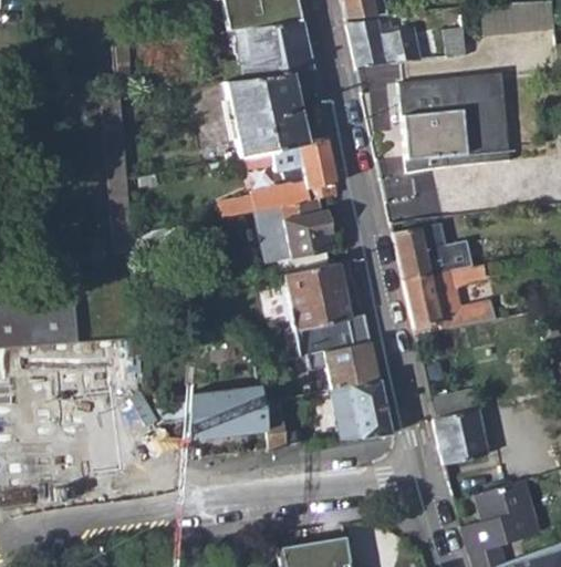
[(302,21),(297,0),(221,0),(228,31),(246,29),(302,21)]
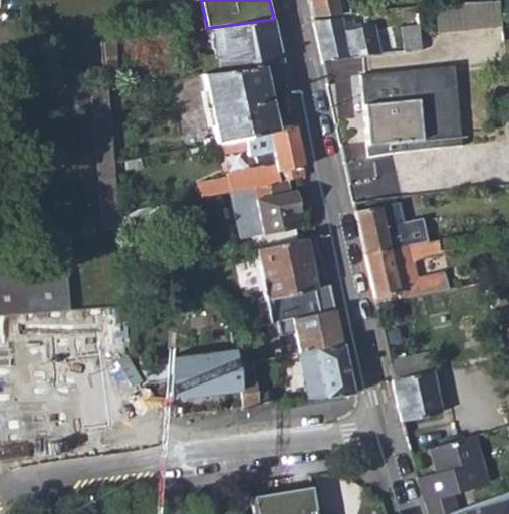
[(312,0),(316,16),(353,12),(349,0),(312,0)]
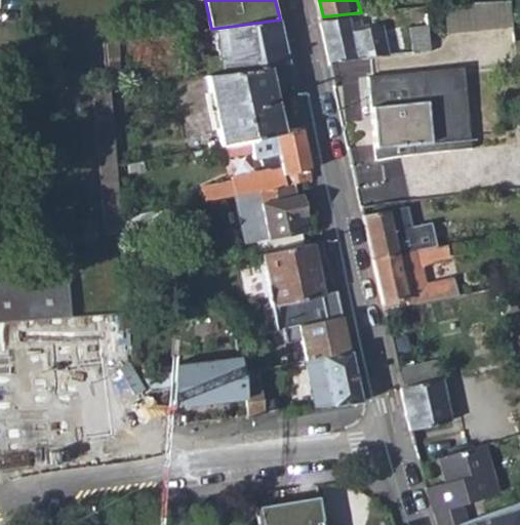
[(452,32),(517,26),(514,0),(491,0),(449,4),(452,32)]
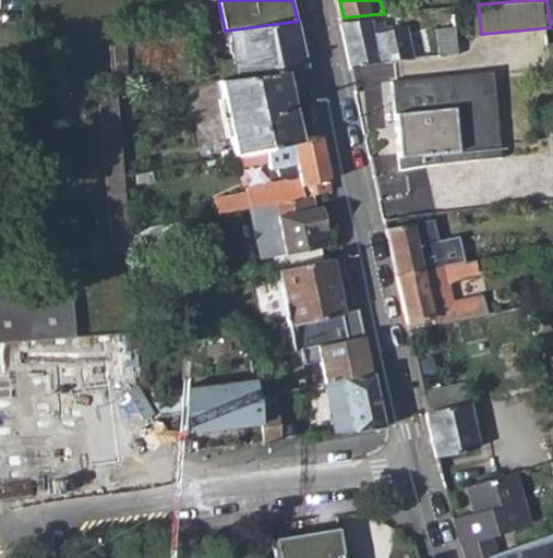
[(345,24),(353,64),(397,60),(391,28),(388,28),(386,20),(375,23),(374,21),(345,24)]
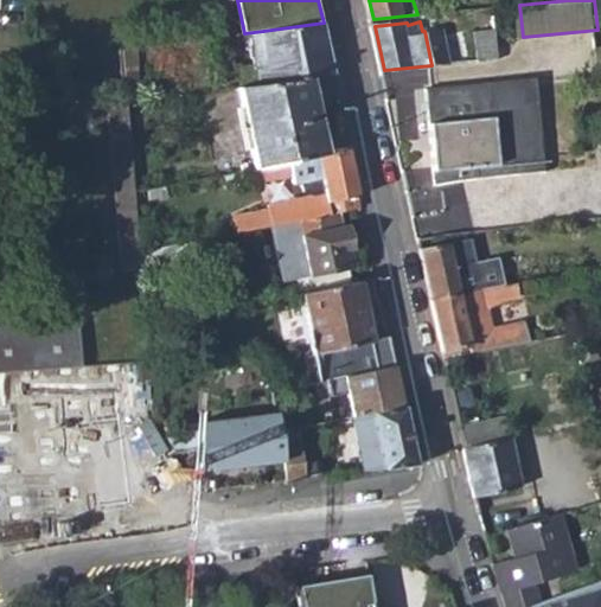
[(334,75),(324,23),(263,31),(268,58),(269,68),(260,69),(261,84),(311,77),(334,75)]
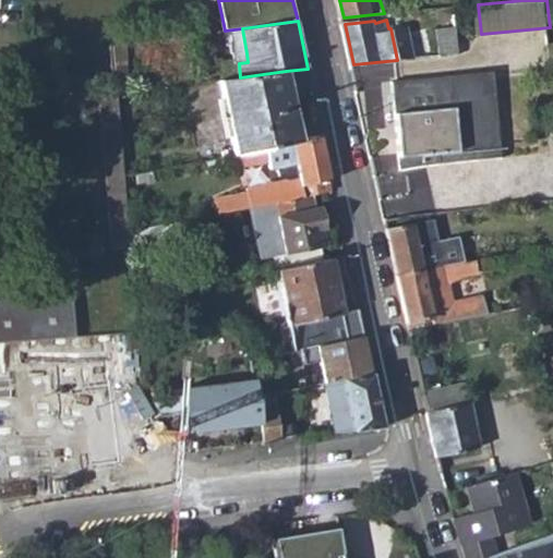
[(445,53),(465,50),(460,25),(441,28),(445,53)]
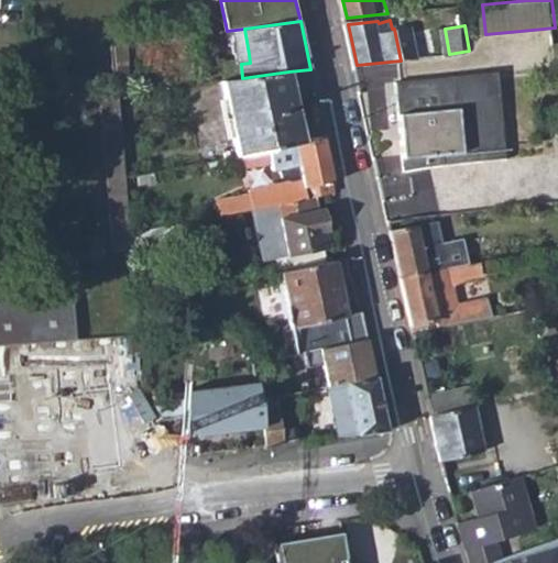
[(130,45),(116,47),(120,95),(134,94),(130,45)]
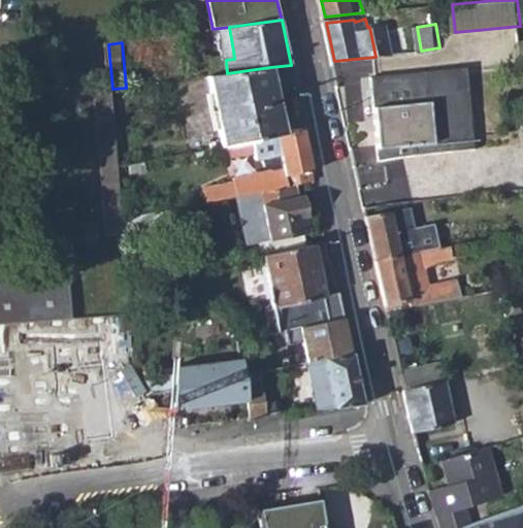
[(214,75),(221,73),(227,73),(226,60),(234,59),(233,51),(225,53),(225,58),(210,61),(214,75)]
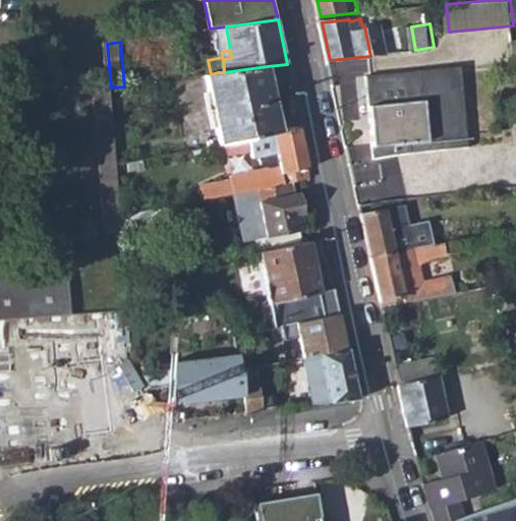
[(379,160),(470,150),(461,65),(368,75),(379,160)]
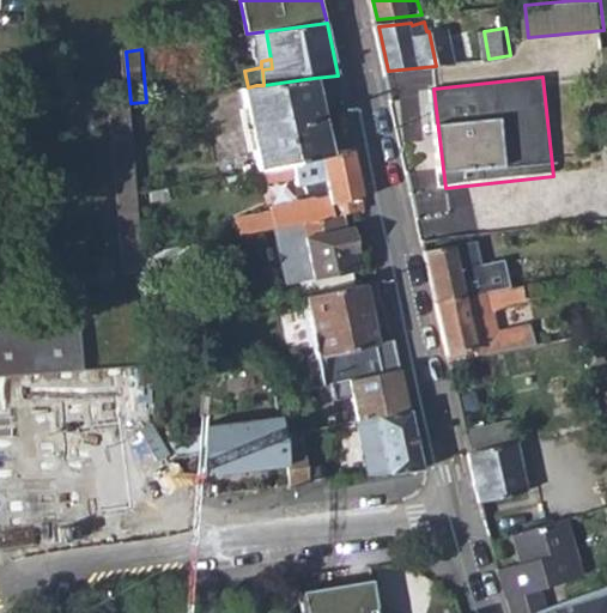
[(329,155),(314,78),(263,85),(256,85),(273,165),(323,156),(329,155)]
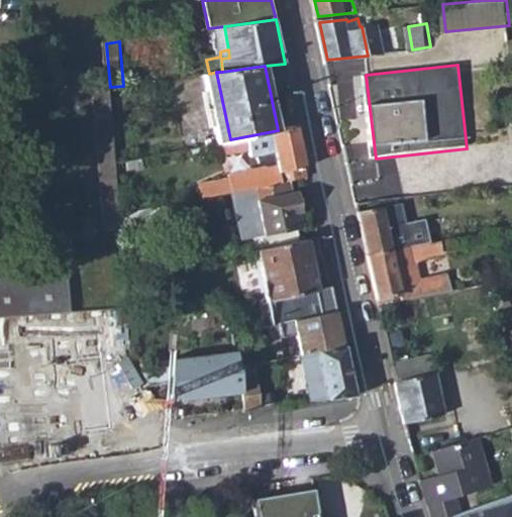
[(298,126),(278,130),(273,131),(278,151),(280,163),(282,171),(306,166),(298,126)]
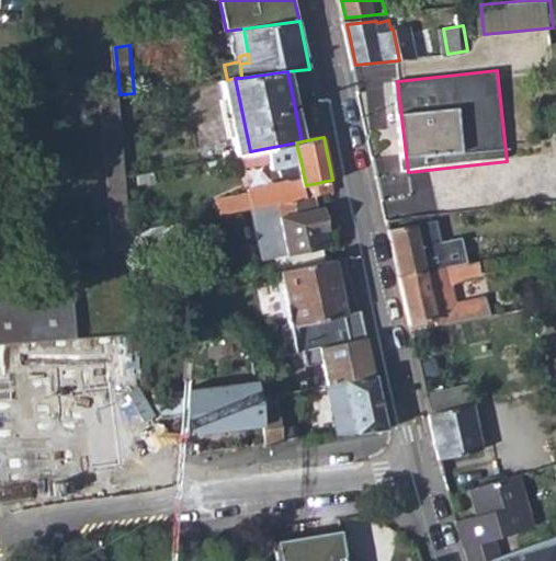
[(275,170),(302,164),(296,142),(250,151),(237,153),(240,167),(258,163),(258,167),(274,163),(275,170)]
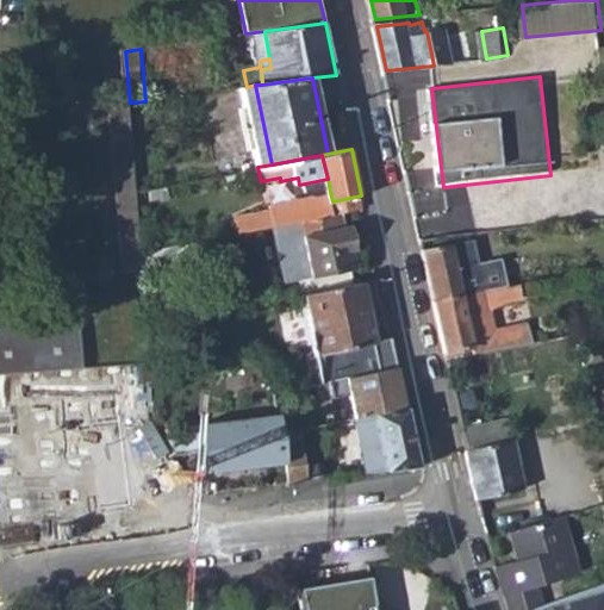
[(175,185),(153,190),(155,200),(178,195),(175,185)]
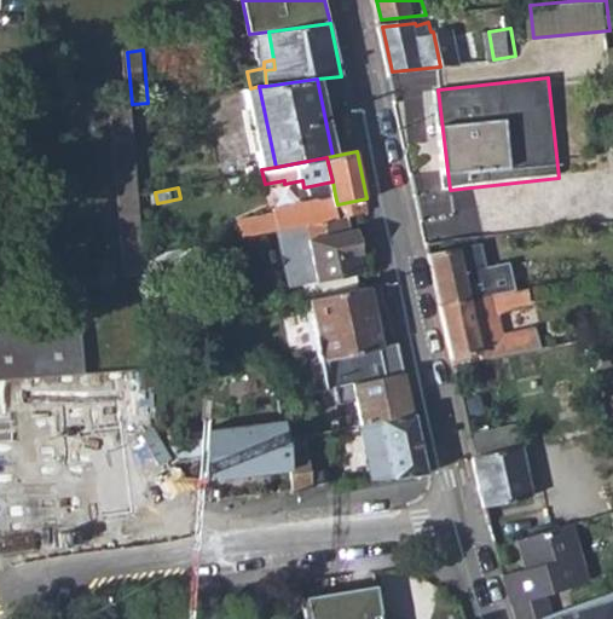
[(282,230),(294,227),(350,215),(370,212),(366,198),(337,204),(335,195),(277,208),(282,230)]
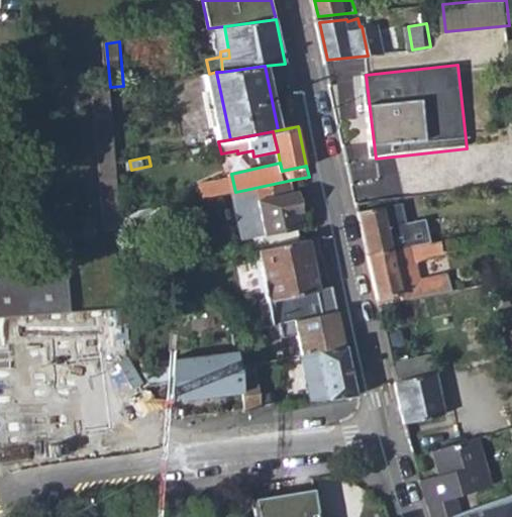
[(257,235),(268,232),(260,200),(295,192),(292,180),(245,190),(257,235)]
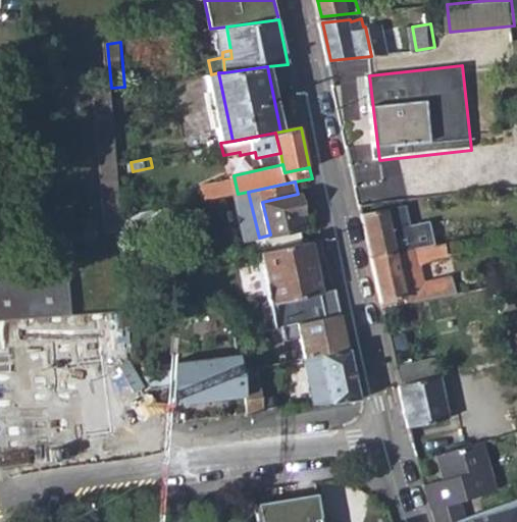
[(206,200),(231,195),(229,183),(203,188),(206,200)]
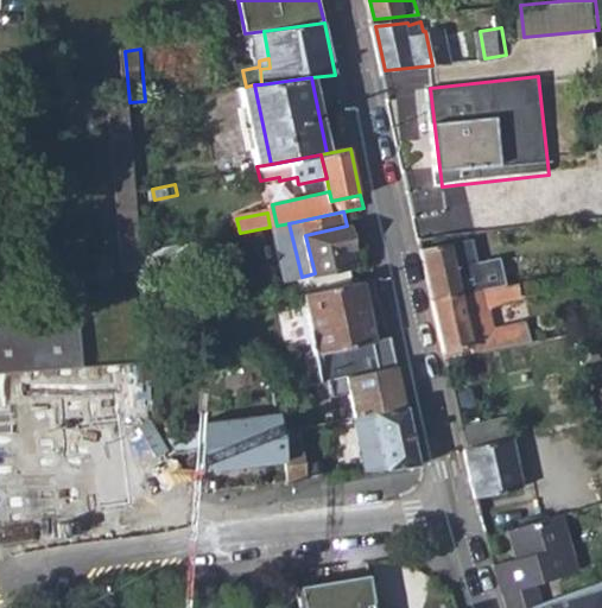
[(347,226),(305,235),(315,273),(352,265),(349,252),(355,251),(349,225),(347,226)]
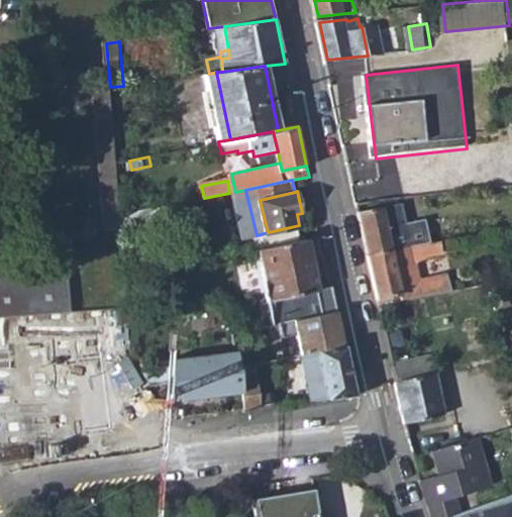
[(370,253),(413,246),(432,242),(426,218),(407,223),(402,203),(361,211),(370,253)]
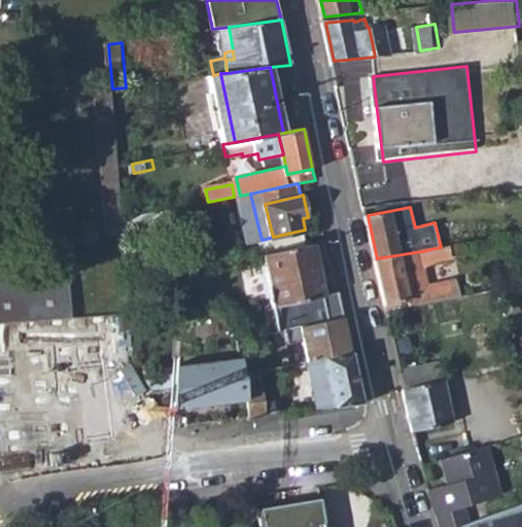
[(177,208),(124,218),(126,231),(142,227),(180,219),(177,208)]
